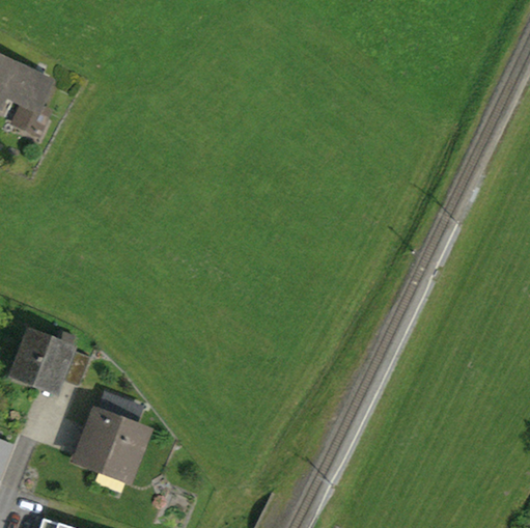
[(34,104),(46,79),(0,57),(0,98),(3,91),(24,101),(34,105),(34,104)]
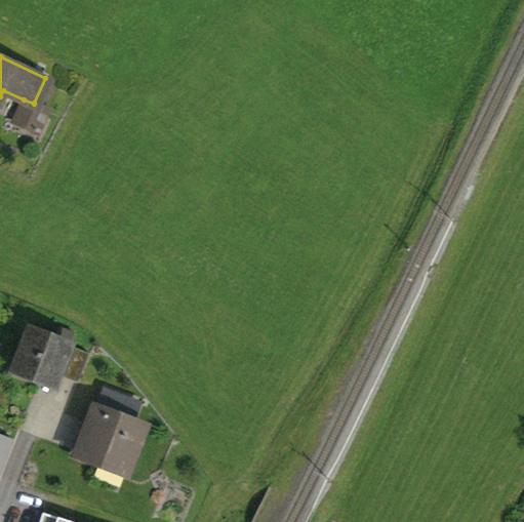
[(34,104),(24,99),(14,120),(35,129),(45,108),(34,103),(34,104)]
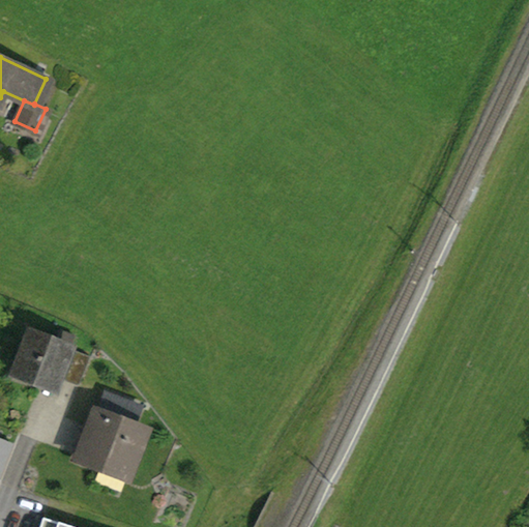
[(29,330),(13,372),(54,388),(74,333),(59,328),(54,341),(29,330)]
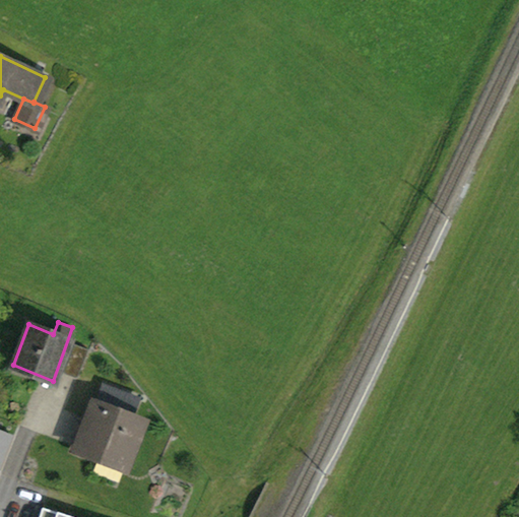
[(87,347),(74,342),(63,371),(77,376),(87,347)]
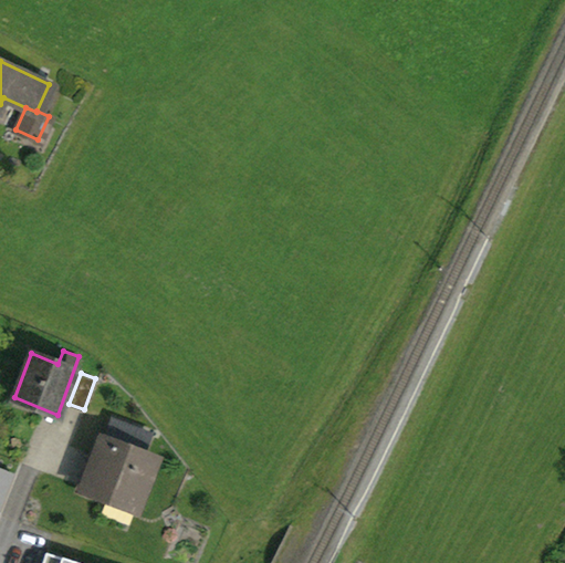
[(139,455),(148,431),(113,418),(96,456),(89,452),(83,466),(91,469),(84,485),(136,504),(153,460),(139,455)]
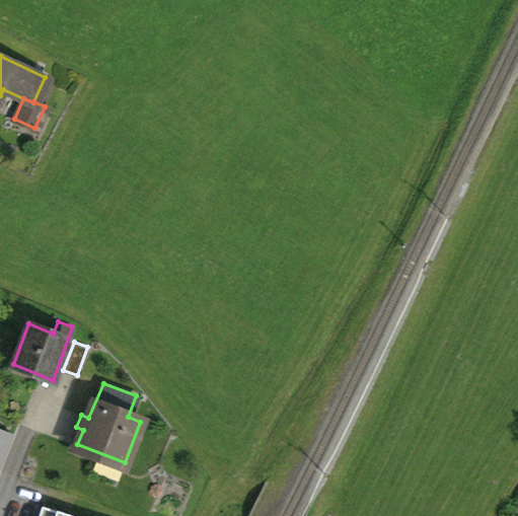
[(122,469),(125,462),(77,444),(83,430),(76,427),(68,449),(122,469)]
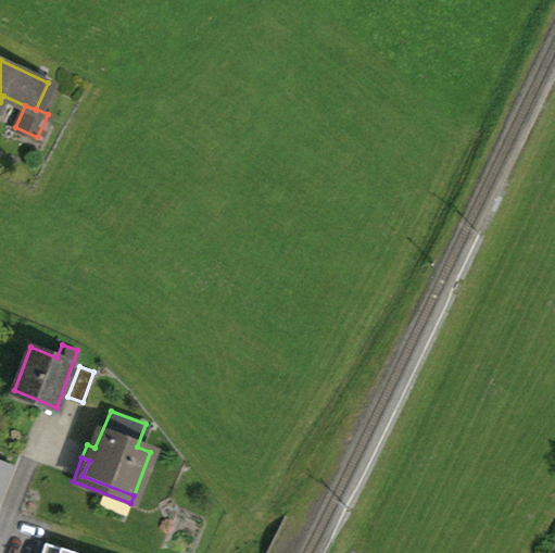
[(77,552),(46,542),(40,552),(77,552)]
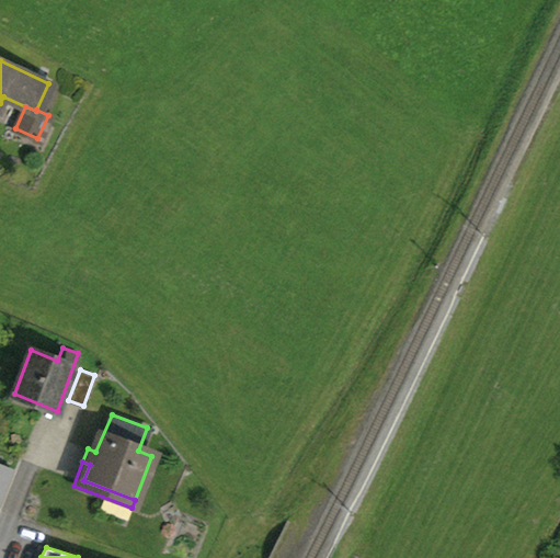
All buildings are outlined.
